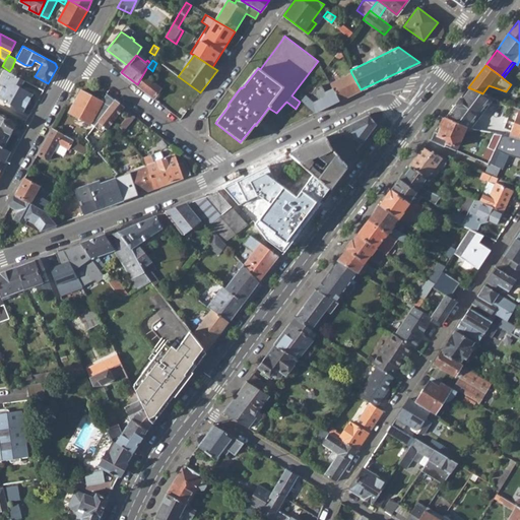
[(0,83),(0,84),(0,85),(0,98),(21,110),(30,91),(18,85),(22,78),(9,71),(2,66),(0,69),(0,83)]
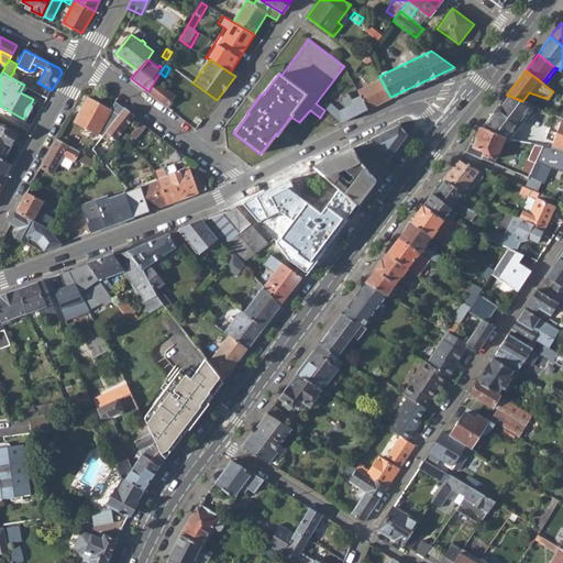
[(166,78),(165,77),(159,73),(148,91),(167,107),(174,95),(162,85),(166,78)]
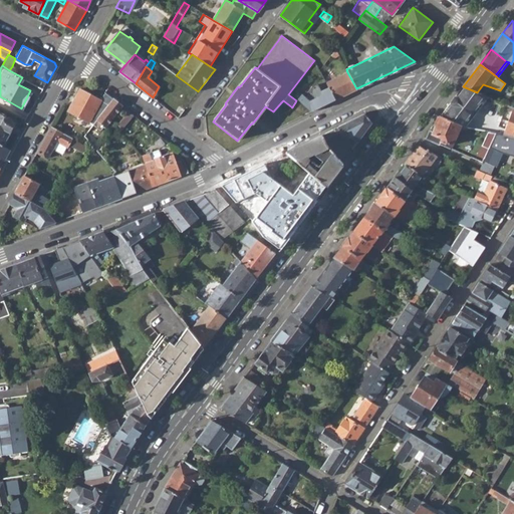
[(326,82),(335,99),(356,88),(347,72),(326,82)]
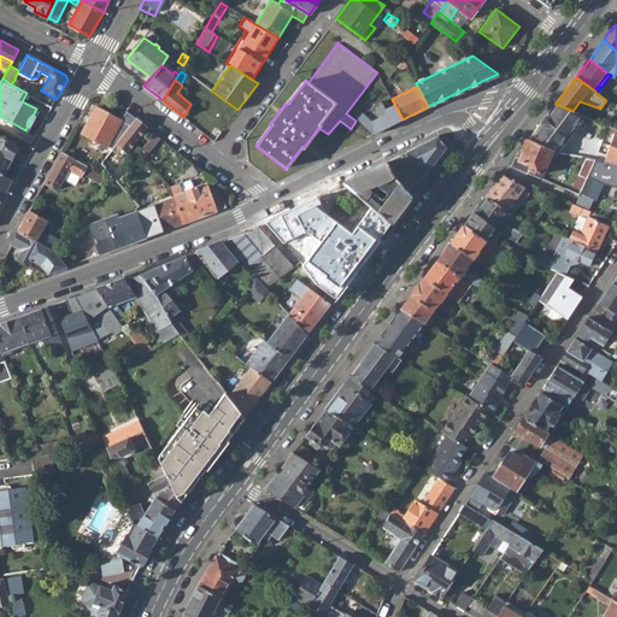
[(403,119),(394,104),(386,109),(387,112),(372,121),(363,112),(358,118),(374,134),(403,119)]
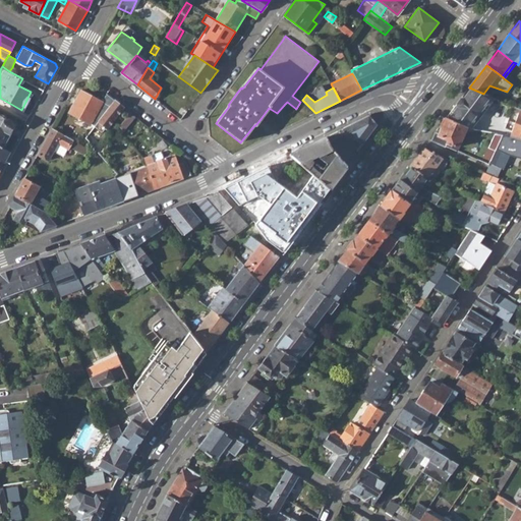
[(467,127),(468,128),(490,98),(483,94),(469,88),(446,118),(467,127)]
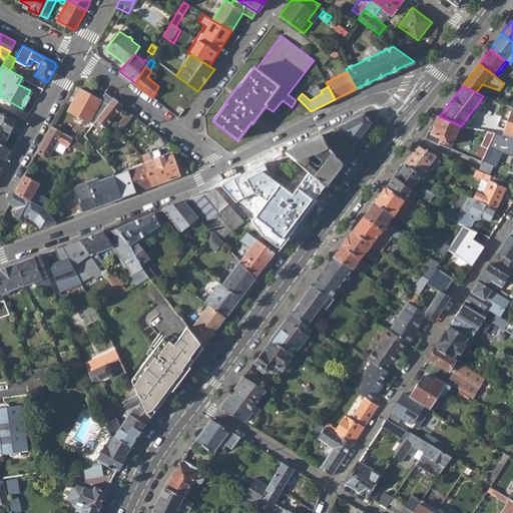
[(68,110),(92,124),(93,124),(108,104),(113,98),(105,92),(98,99),(80,89),(68,110)]
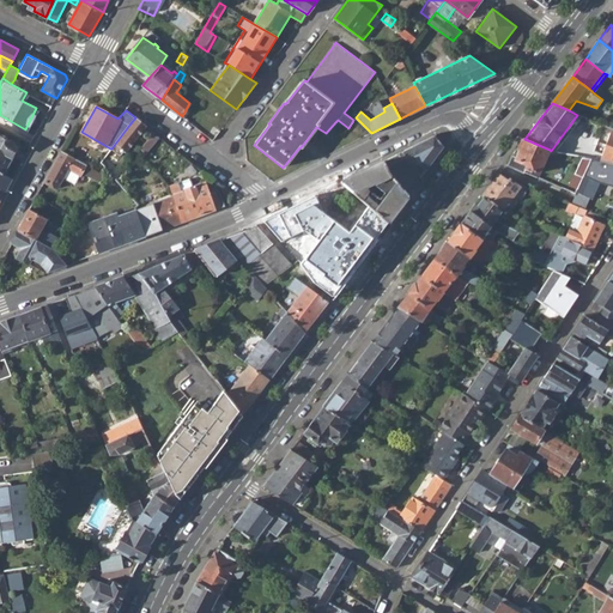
[(582,116),(577,115),(551,151),(556,152),(582,116)]
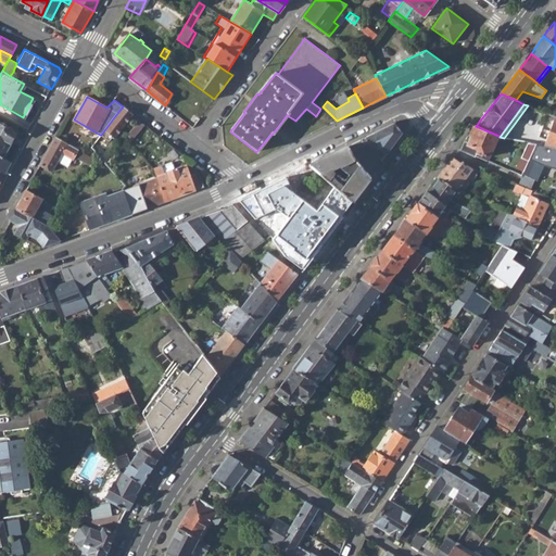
[(115,137),(133,114),(123,106),(117,113),(101,135),(110,140),(113,135),(115,137)]
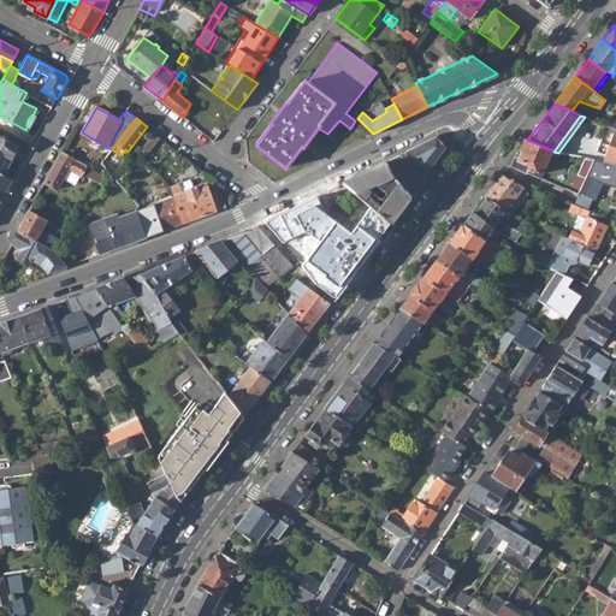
[(207,136),(213,141),(220,131),(214,126),(207,136)]
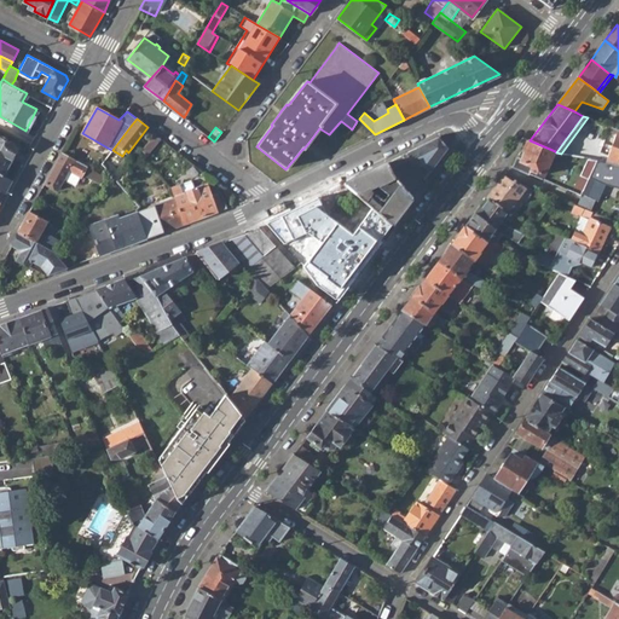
[(618,166),(618,131),(612,127),(611,132),(615,134),(605,162),(618,166)]
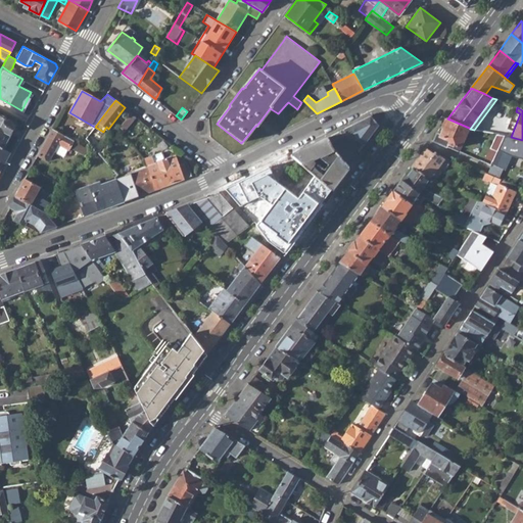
[(131,112),(121,127),(126,130),(137,116),(131,112)]
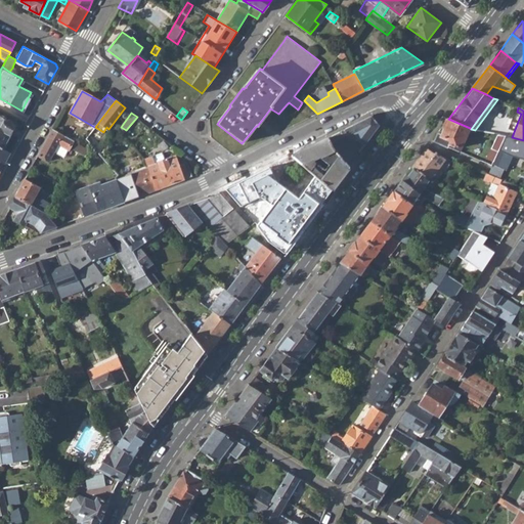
[(0,143),(4,145),(15,124),(0,115),(0,143)]
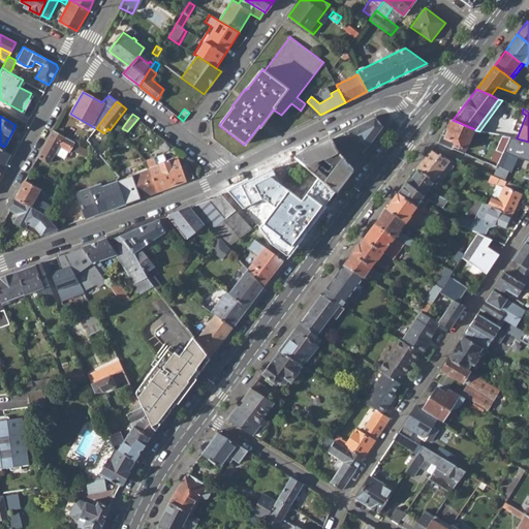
[(331,157),(338,154),(336,150),(359,138),(367,149),(383,127),(374,117),(322,143),(331,157)]
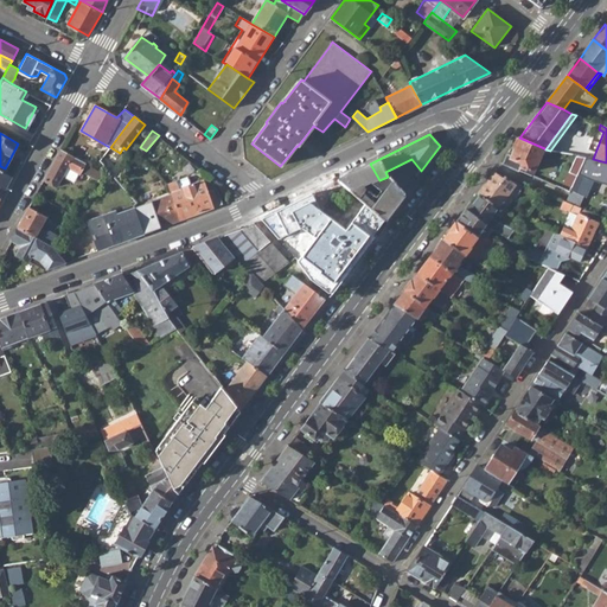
[(534,173),(544,148),(519,138),(515,144),(513,149),(510,157),(506,155),(504,164),(516,168),(517,165),(534,173)]
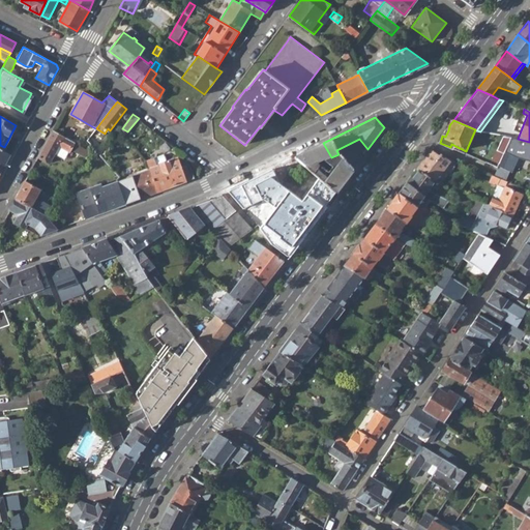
[(38,156),(50,163),(59,146),(69,151),(75,142),(53,130),(38,156)]
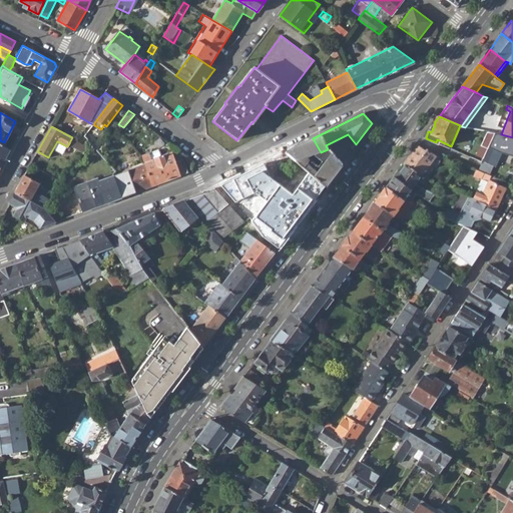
[(512,137),(501,134),(488,131),(476,155),(483,158),(482,160),(494,165),(496,166),(502,152),(512,155),(512,137)]
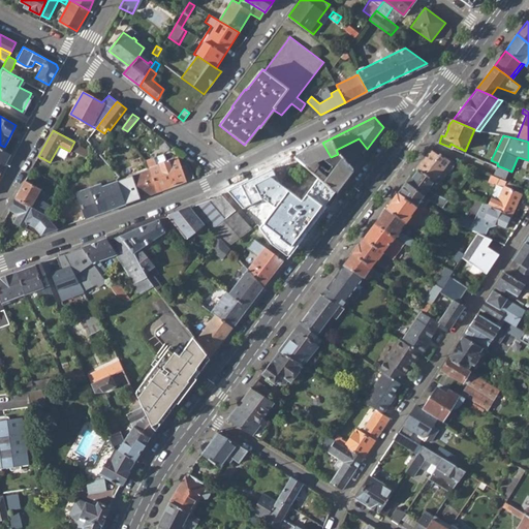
[(90,145),(100,155),(104,150),(90,136),(87,139),(90,145)]
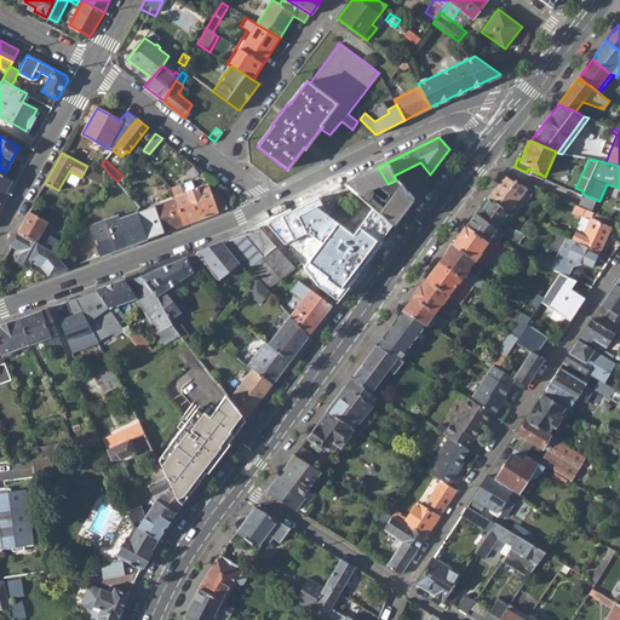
[(96,172),(102,174),(105,170),(102,164),(96,172)]
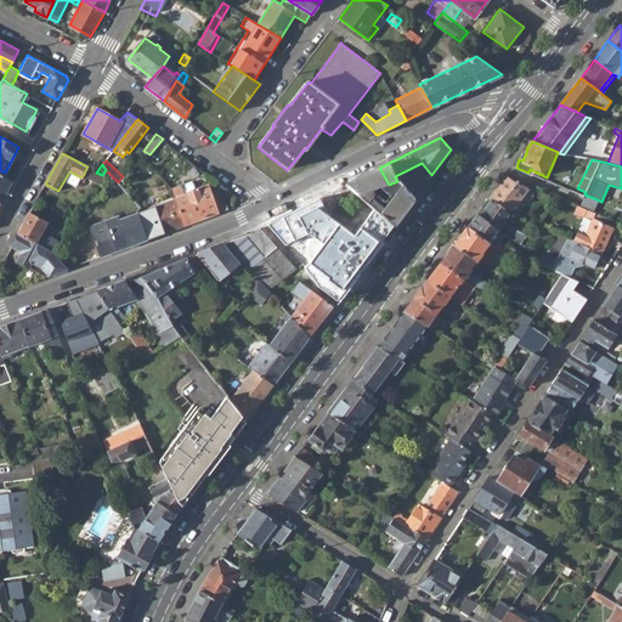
[(372,210),(393,225),(413,198),(397,181),(389,185),(379,168),(346,184),(345,188),(372,210)]
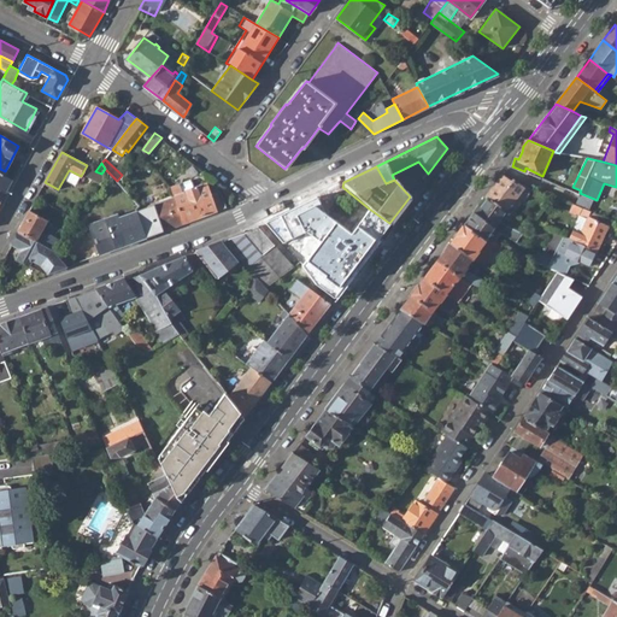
[(101,182),(109,191),(117,181),(105,169),(101,174),(104,176),(101,182)]
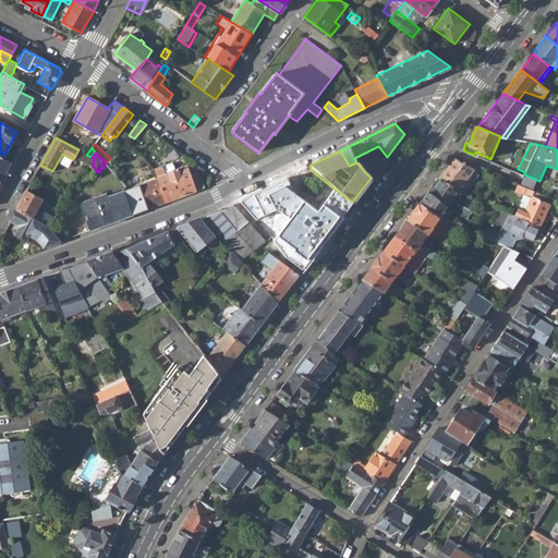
[(0,171),(4,174),(5,173),(11,164),(0,157),(0,171)]
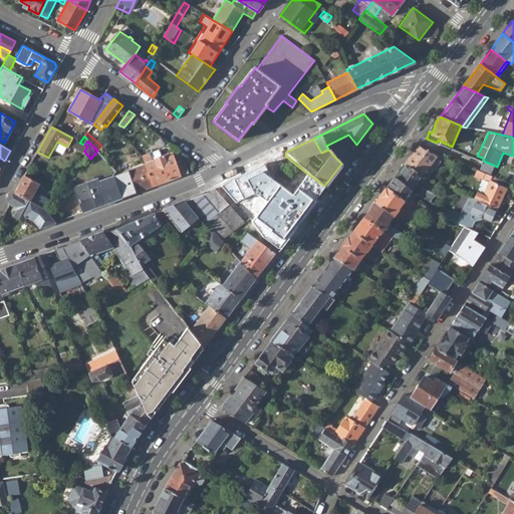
[(423,177),(424,177),(425,176),(433,164),(438,168),(442,161),(427,151),(427,152),(418,146),(404,164),(406,165),(423,177)]
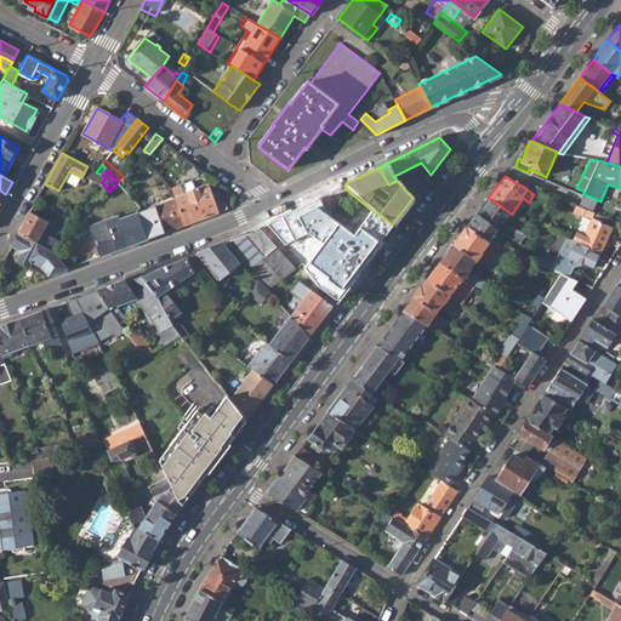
[(109,192),(129,216),(137,212),(136,211),(140,206),(118,182),(109,192)]
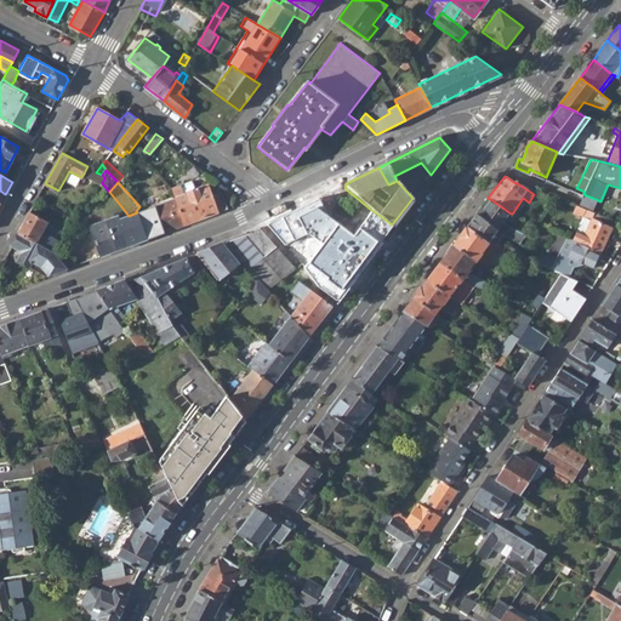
[(192,182),(181,186),(183,193),(195,189),(192,182)]
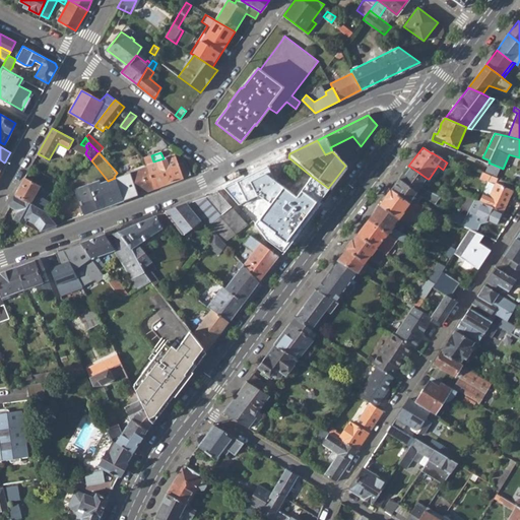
[(175,154),(164,158),(153,161),(151,155),(144,157),(146,166),(155,188),(191,175),(186,161),(182,159),(178,160),(175,154)]
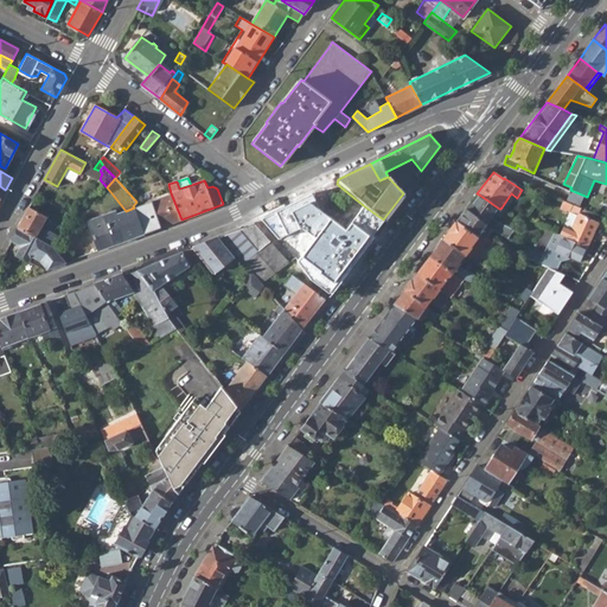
[(585,196),(570,190),(566,202),(580,208),(585,196)]
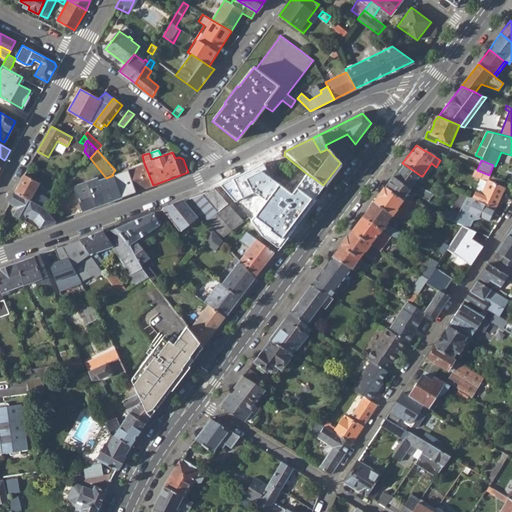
[(113,175),(121,197),(153,185),(144,163),(113,175)]
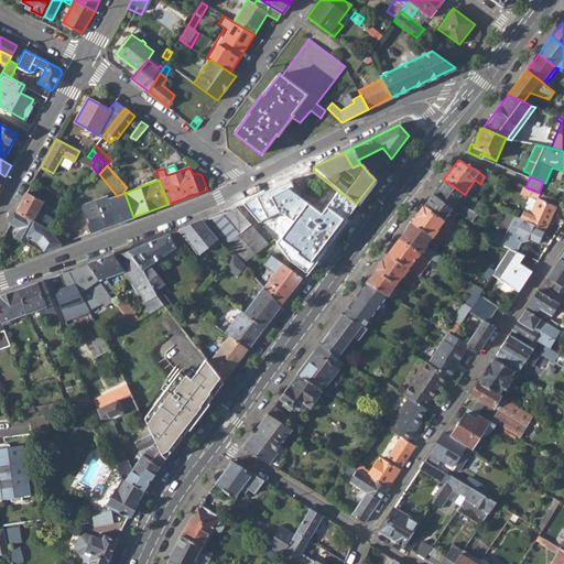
[(305,274),(356,204),(337,191),(321,213),(297,195),(290,180),(241,204),(259,223),(274,241),(288,262),(305,274)]
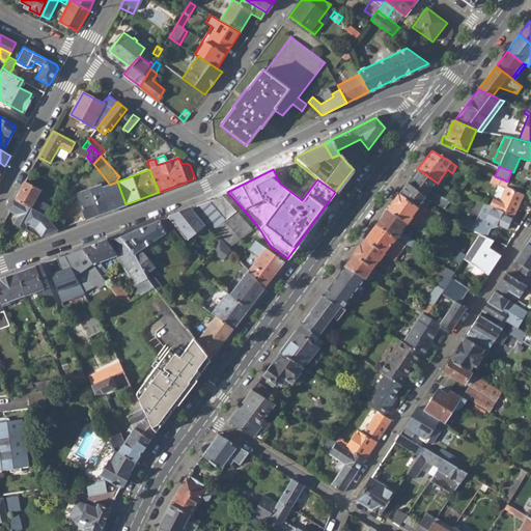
[(422,199),(432,202),(434,202),(446,208),(451,202),(438,195),(431,190),(437,183),(419,170),(410,185),(408,183),(406,185),(422,198),(422,199)]
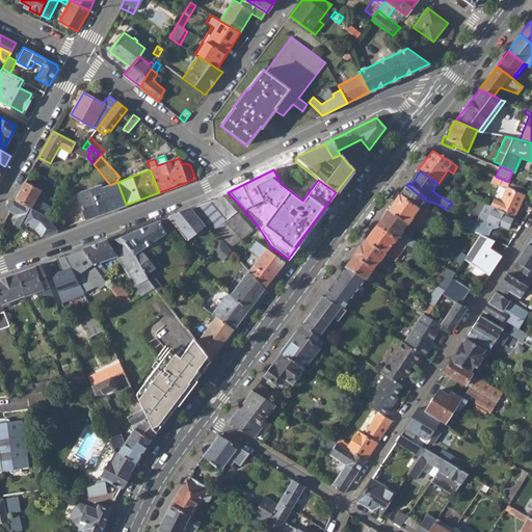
[(493,207),(515,218),(525,197),(516,193),(520,188),(508,182),(496,177),(493,184),(501,188),(493,207)]
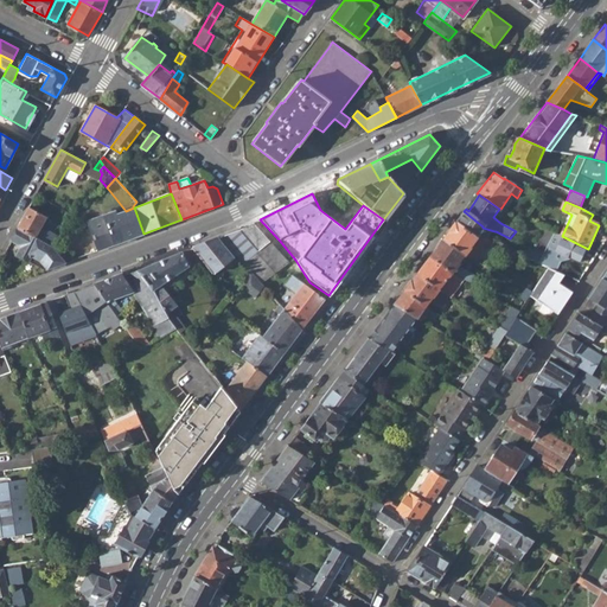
[(18,228),(36,237),(46,216),(30,206),(18,228)]
